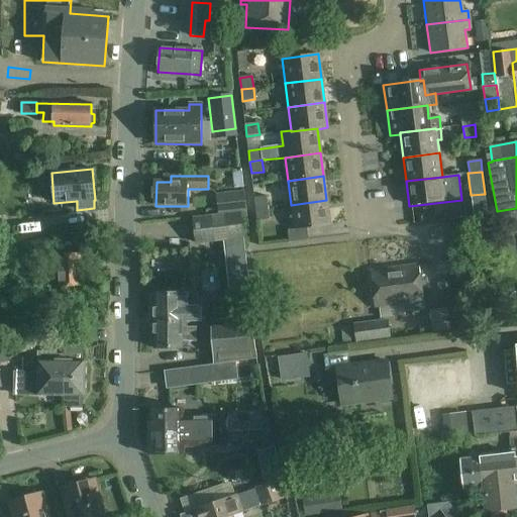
[(245,192),(238,193),(216,195),(218,211),(246,209),(245,192)]
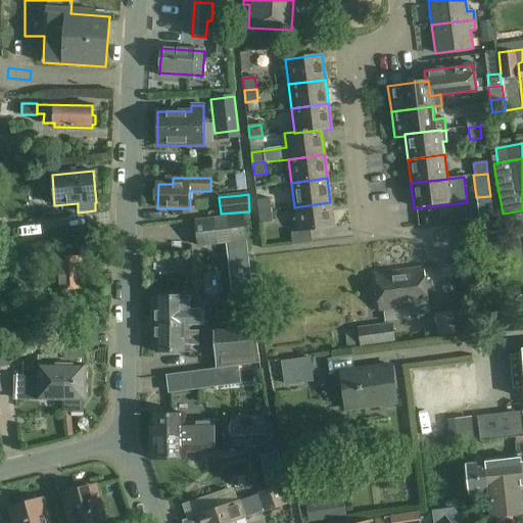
[(258,211),(271,210),(270,199),(257,200),(258,211)]
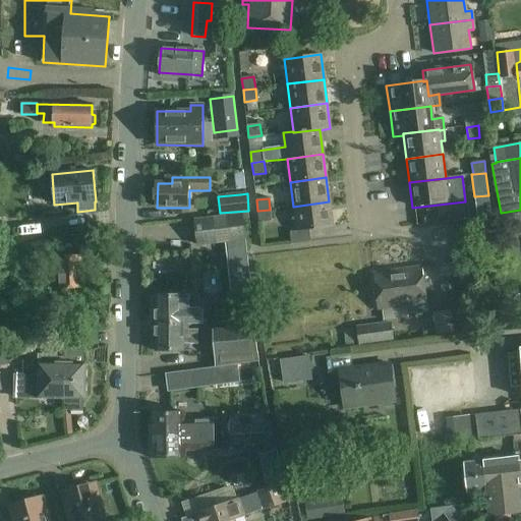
[(332,227),(329,201),(293,207),(296,231),(332,227)]
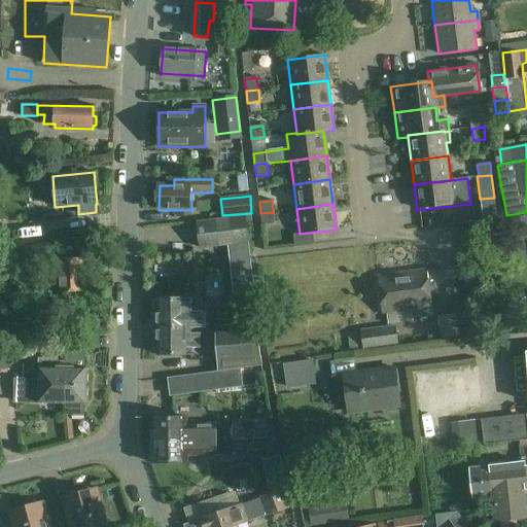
[(273,212),(260,213),(262,225),(275,223),(273,212)]
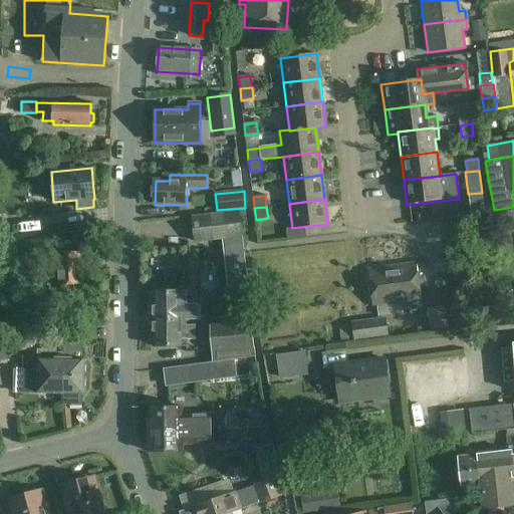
[(240,213),(195,218),(198,243),(225,240),(233,324),(211,325),(213,351),(214,361),(254,356),(254,348),(252,323),(240,213)]
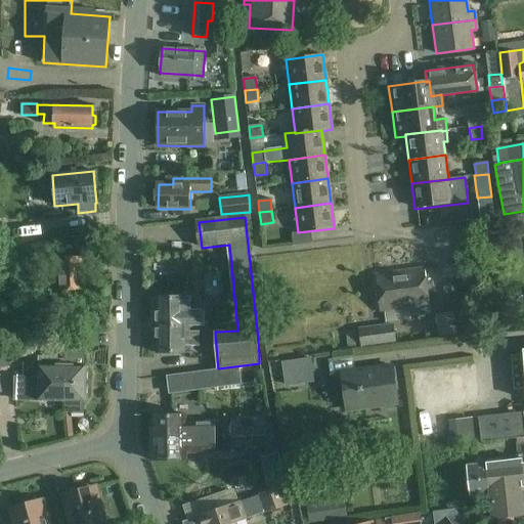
[(514,247),(490,246),(489,273),(513,274),(514,247)]
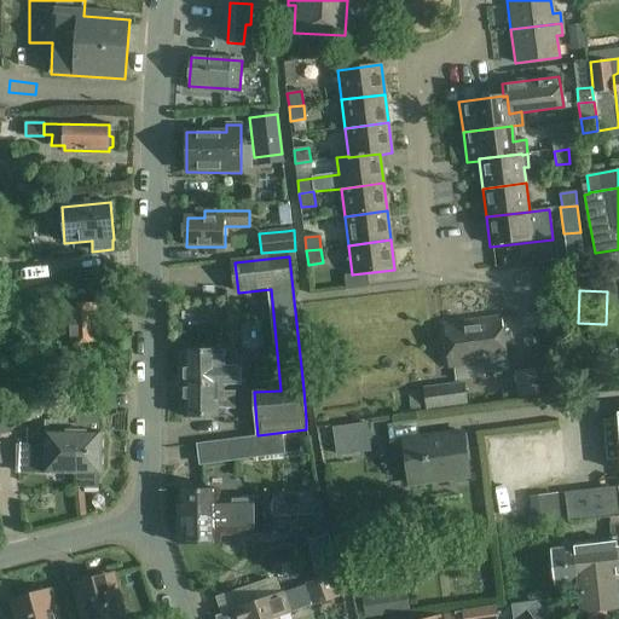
[(97,305),(62,306),(62,327),(71,325),(73,345),(98,343),(97,305)]
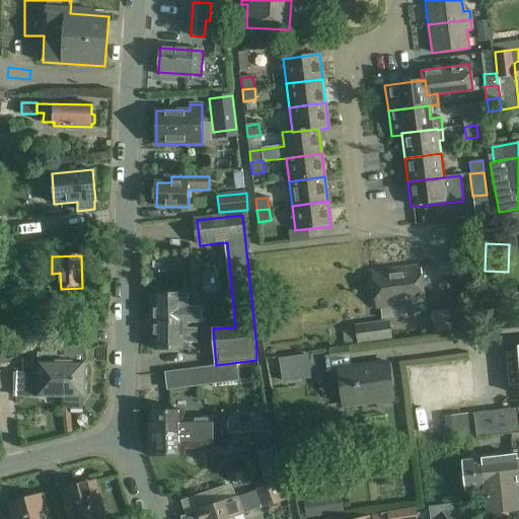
[(426,312),(425,303),(421,267),(396,270),(401,318),(408,317),(406,314),(426,312)]
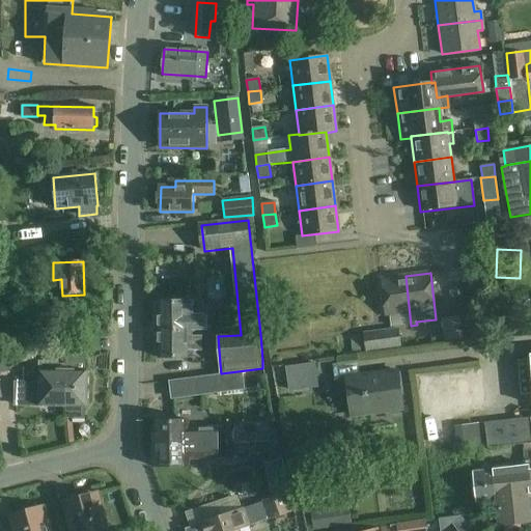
[(390,328),(411,326),(406,276),(380,279),(385,316),(389,315),(390,328)]
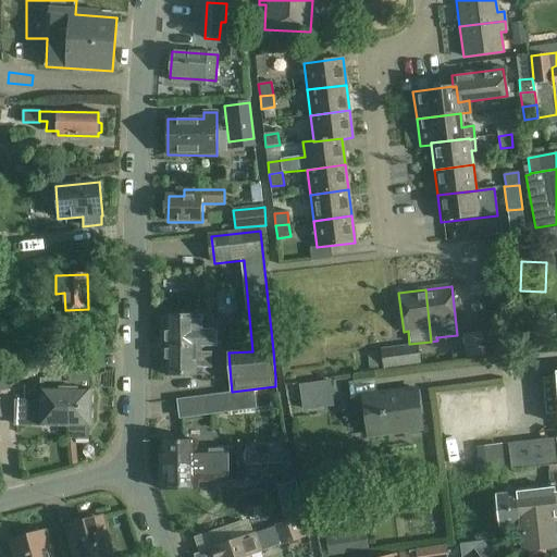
[(166,333),(166,346),(202,346),(217,346),(217,330),(202,330),(202,317),(166,317),(166,321),(164,324),(164,330),(166,333)]
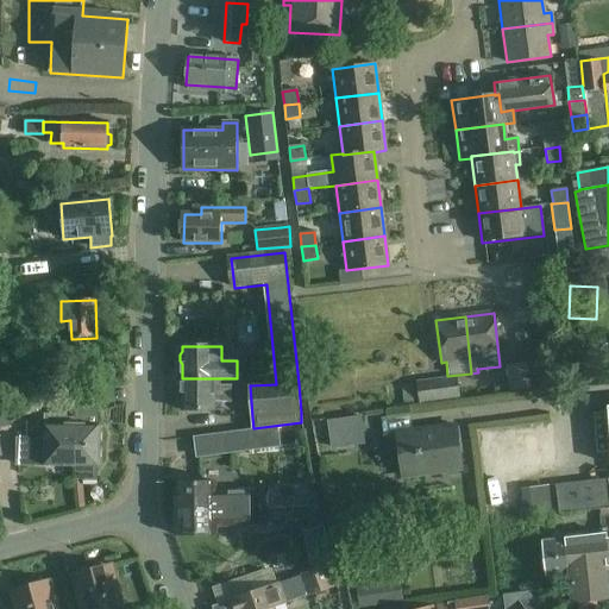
[(506,366),(510,393),(546,385),(541,359),(506,366)]
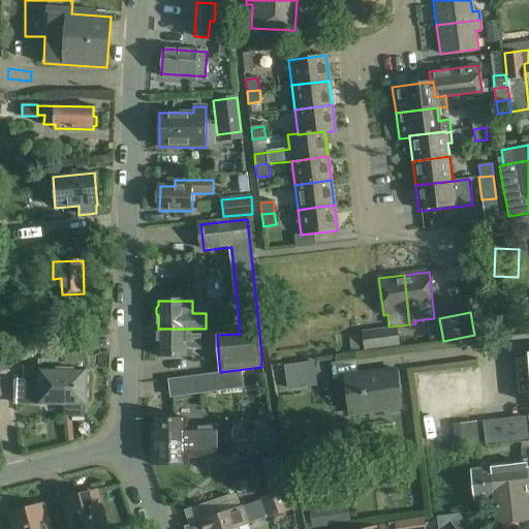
[(365,351),(399,346),(396,327),(362,332),(365,351)]
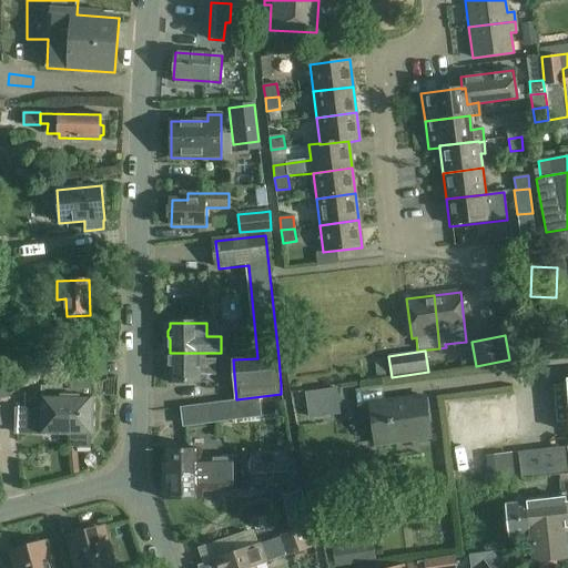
[(206,353),(170,353),(170,367),(168,369),(168,376),(170,378),(170,383),(208,383),(208,375),(211,375),(211,376),(215,376),(215,361),(206,361),(206,353)]
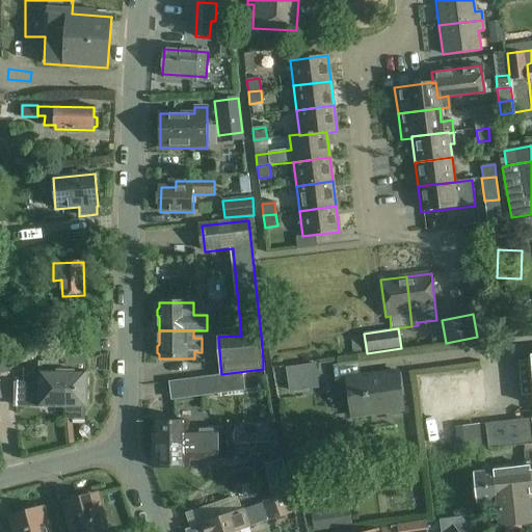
[(85,354),(83,342),(65,345),(69,357),(85,354)]
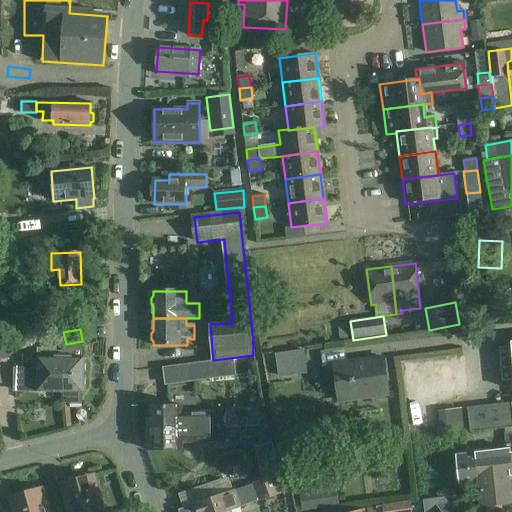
[(511,342),(510,342),(511,363),(511,401),(467,405),(469,431),(511,427),(511,450),(510,451),(509,449),(473,453),(477,483),(479,483),(482,507),(511,503),(510,480),(511,479),(511,342)]
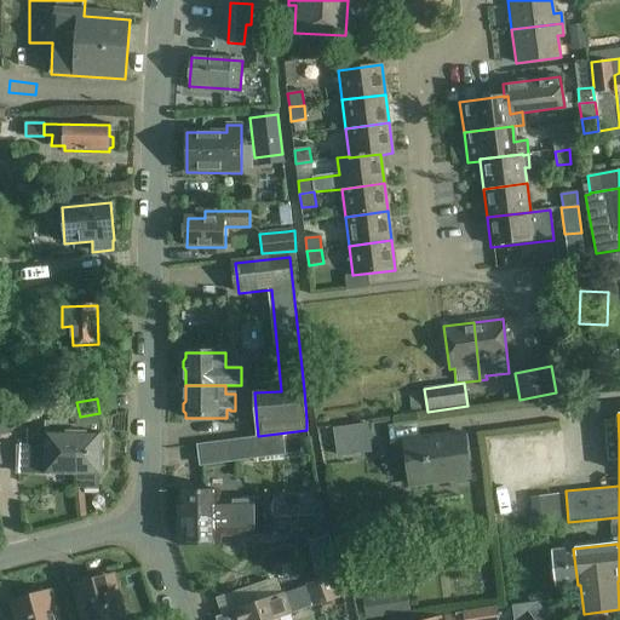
[(371,441),(367,423),(346,425),(349,445),(371,441)]
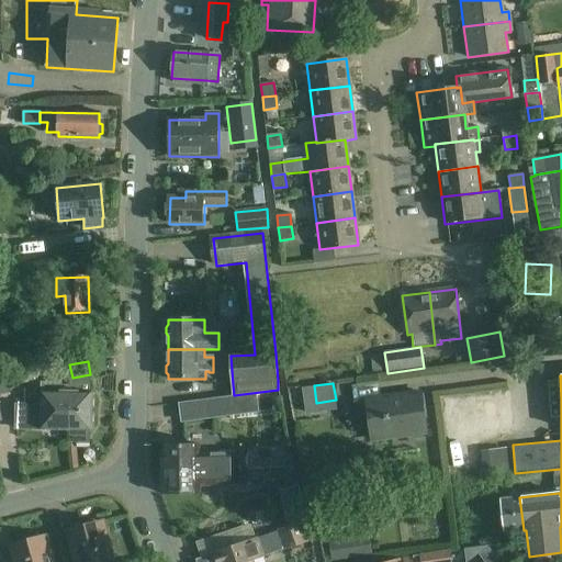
[(18,429),(69,429),(70,388),(62,388),(62,384),(43,384),(43,406),(18,405),(18,429)]
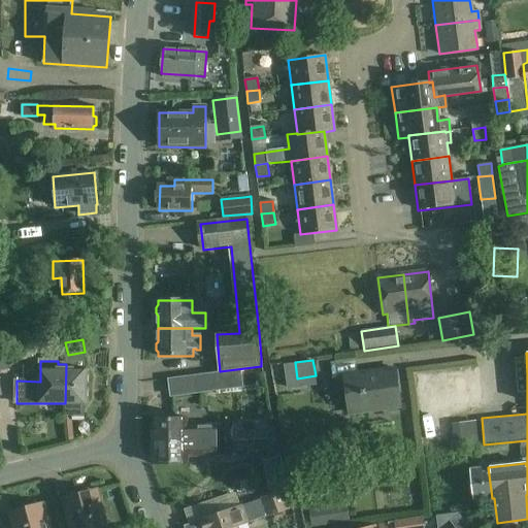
[(66,364),(65,403),(66,403),(66,416),(85,416),(85,403),(86,403),(86,369),(74,369),(74,364),(66,364)]
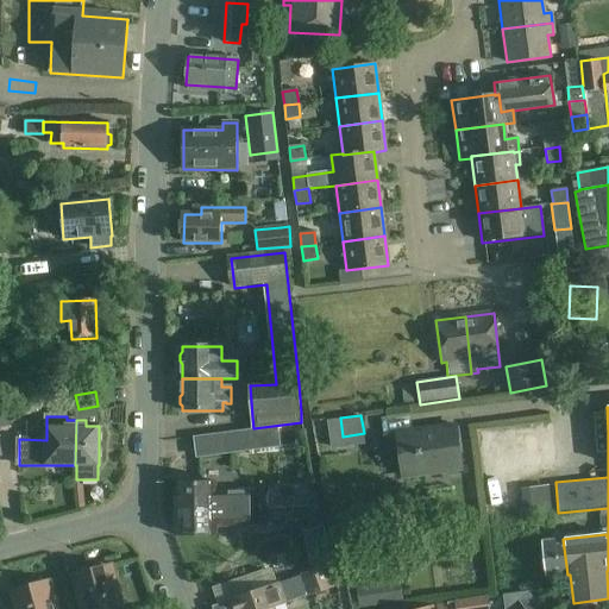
[(282,445),(280,425),(223,432),(225,452),(282,445)]
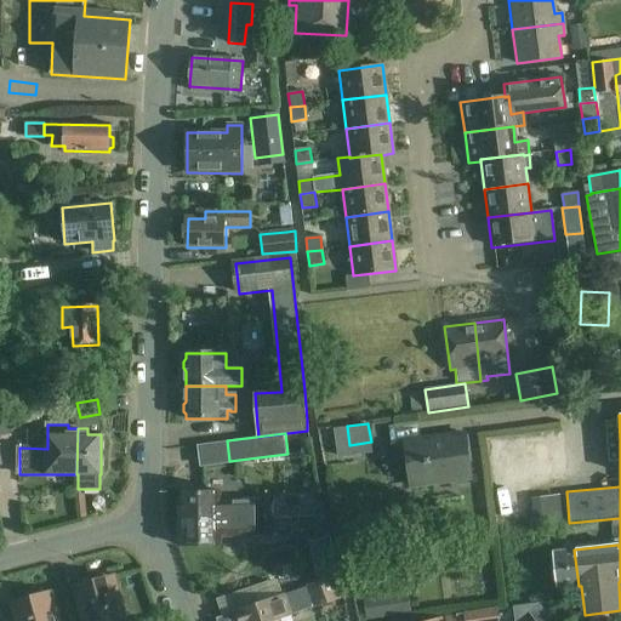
[(463,434),(391,444),(393,460),(408,457),(411,488),(471,479),(463,434)]
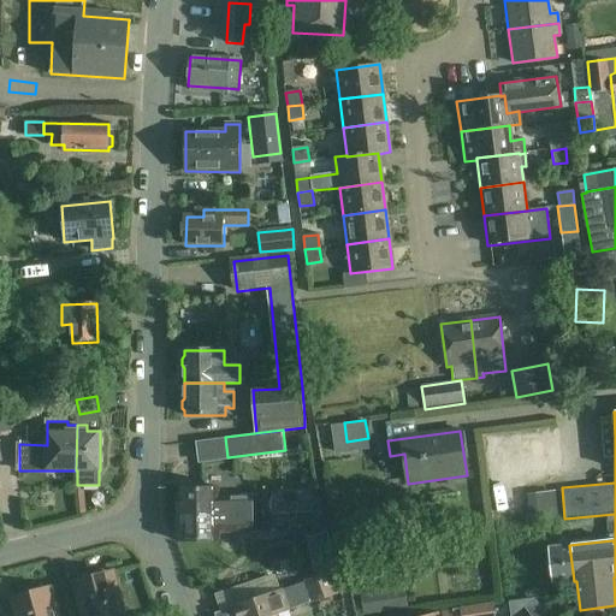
[(258,497),(219,497),(219,489),(177,489),(178,515),(258,515),(258,497)]
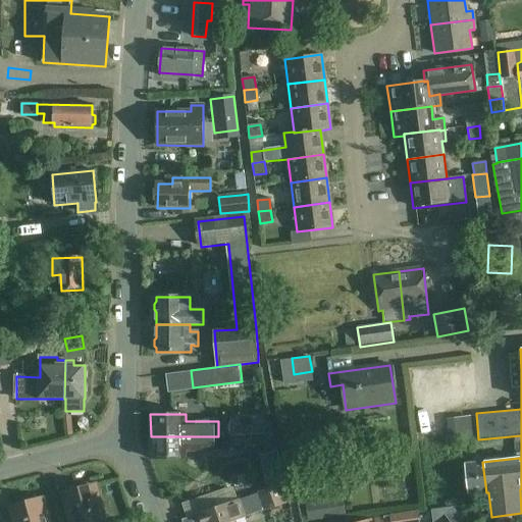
[(465,439),(462,416),(446,417),(449,440),(465,439)]
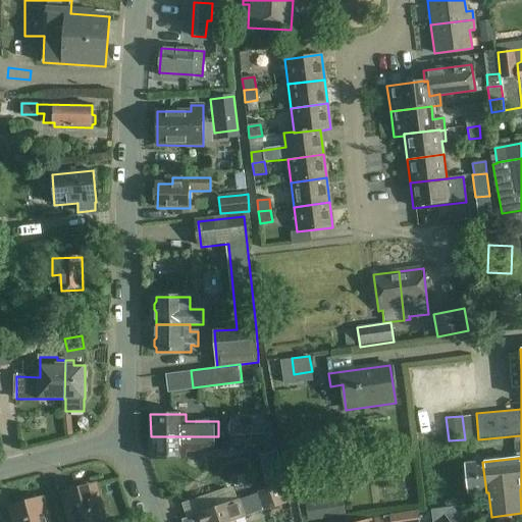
[(218,436),(229,436),(257,436),(257,420),(218,421),(218,436)]
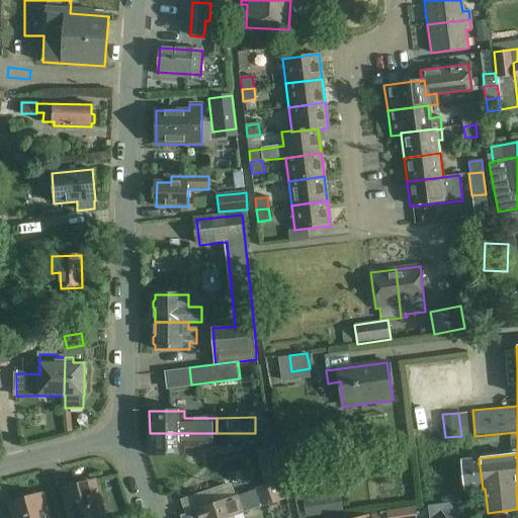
[(217,433),(150,433),(150,455),(184,454),(184,447),(217,447),(217,446),(217,433)]
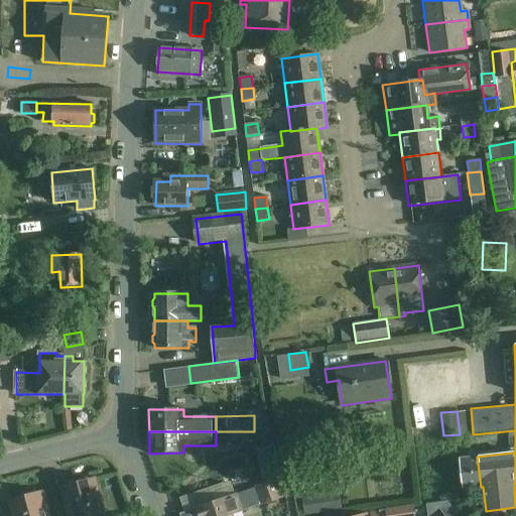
[(216,431),(216,444),(228,444),(227,431),(216,431)]
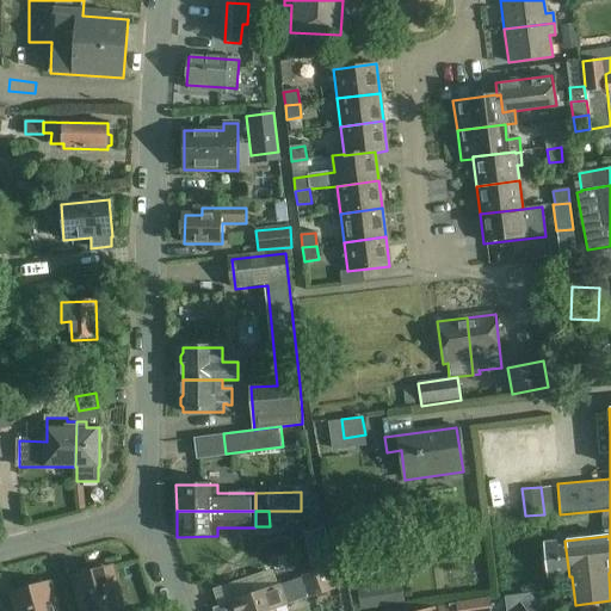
[(569,576),(565,541),(544,543),(548,579),(569,576)]
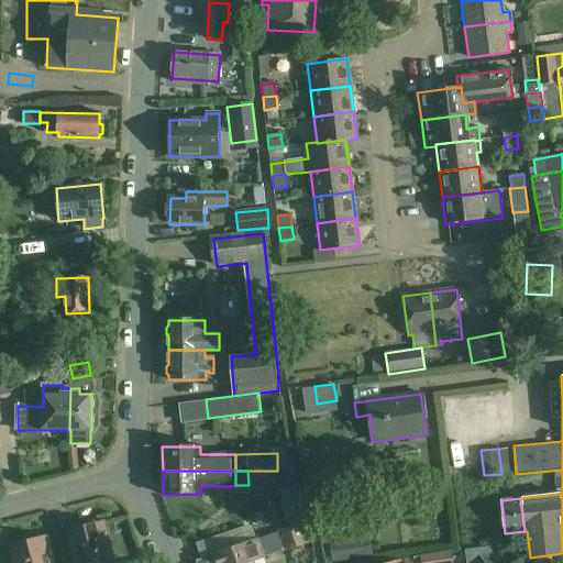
[(307,525),(302,511),(284,518),(288,531),(302,527),(307,525)]
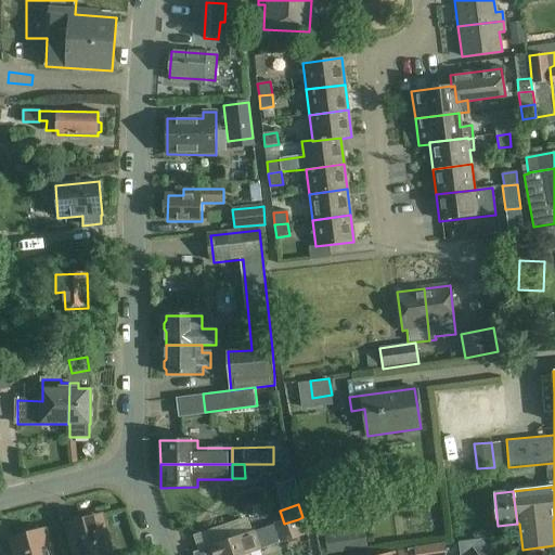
[(110,554),(100,516),(71,525),(78,554),(110,554)]
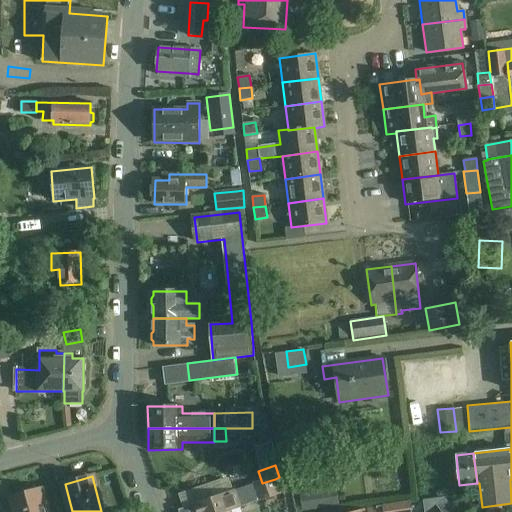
[(275,479),(262,483),(254,486),(259,501),(280,494),(275,479)]
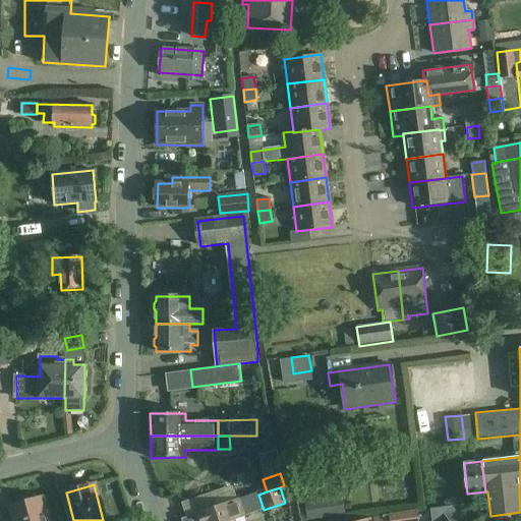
[(46,520),(41,499),(13,506),(16,520),(46,520)]
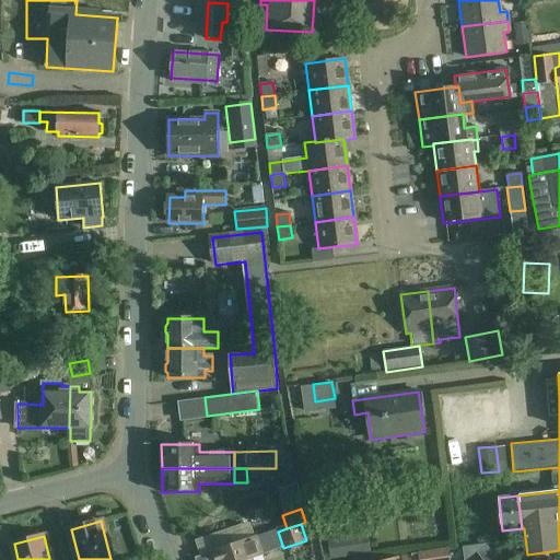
[(327,539),(330,559),(350,557),(348,537),(327,539)]
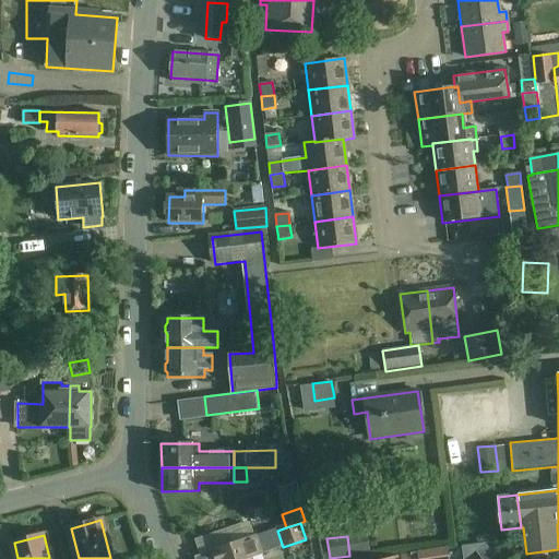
[(253,558),(263,556),(257,537),(216,550),(218,558),(253,558)]
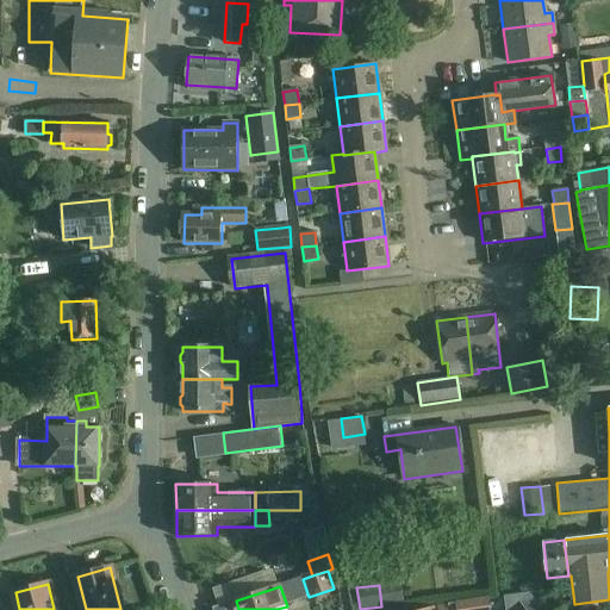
[(542,609),(531,595),(520,603),(524,609),(542,609)]
